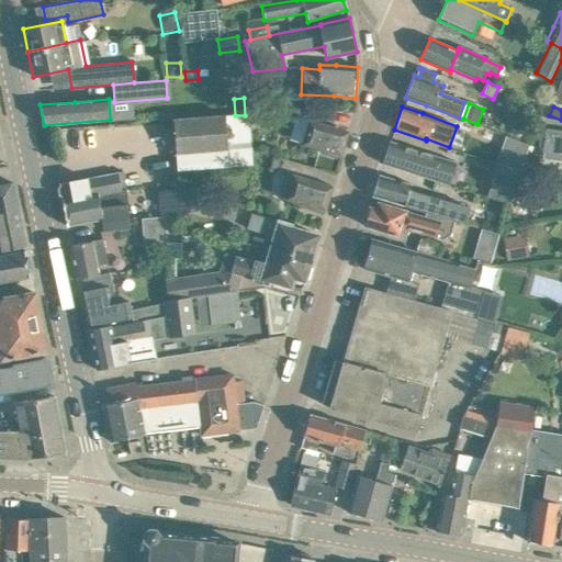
[(340,156),(348,132),(327,125),(328,111),(298,108),(294,116),(308,121),(301,145),(319,149),(323,150),(322,155),(337,159),(338,155),(340,156)]
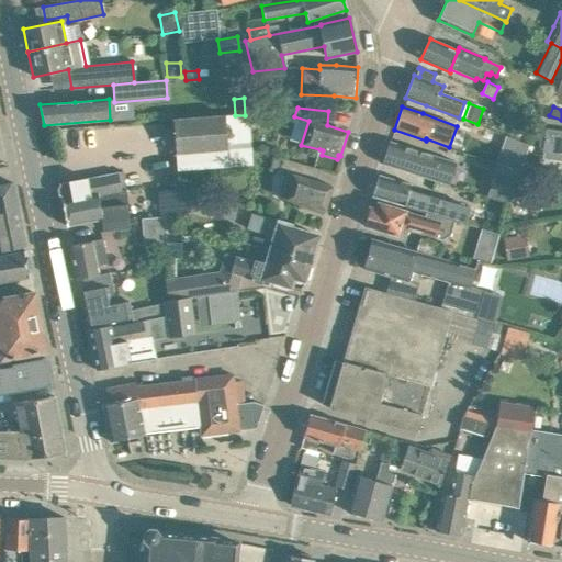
[(250,143),(248,115),(173,121),(176,153),(227,148),(226,145),(250,143)]
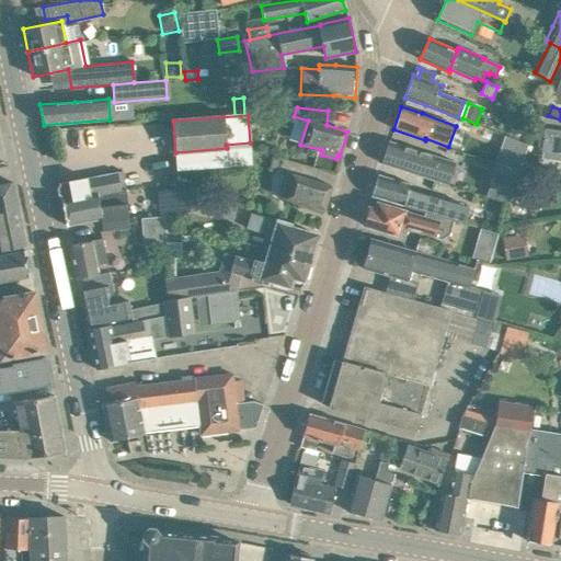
[(448,185),(456,162),(389,140),(381,163),(448,185)]
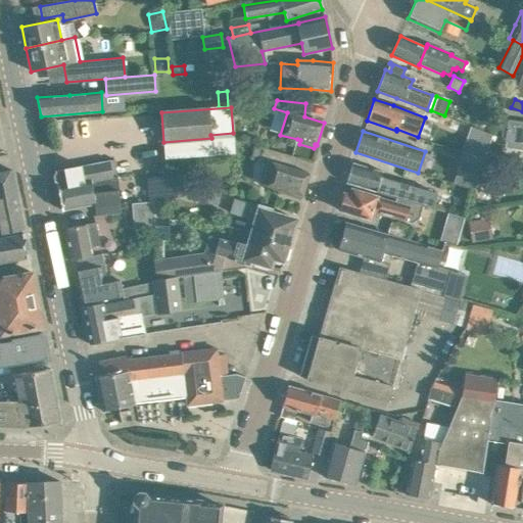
[(308,173),(289,168),(292,156),(263,148),(259,159),(271,162),(265,185),(284,190),(283,194),(297,198),(298,195),(302,196),(308,173)]
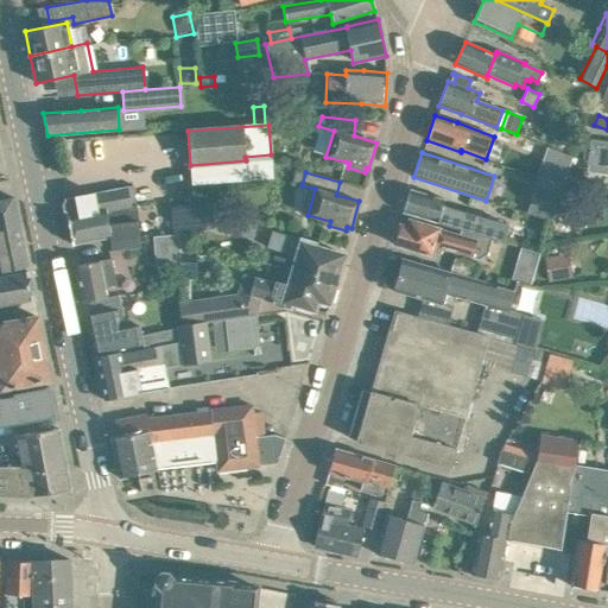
[(537,177),(531,198),(546,203),(543,217),(550,220),(561,184),(537,177)]
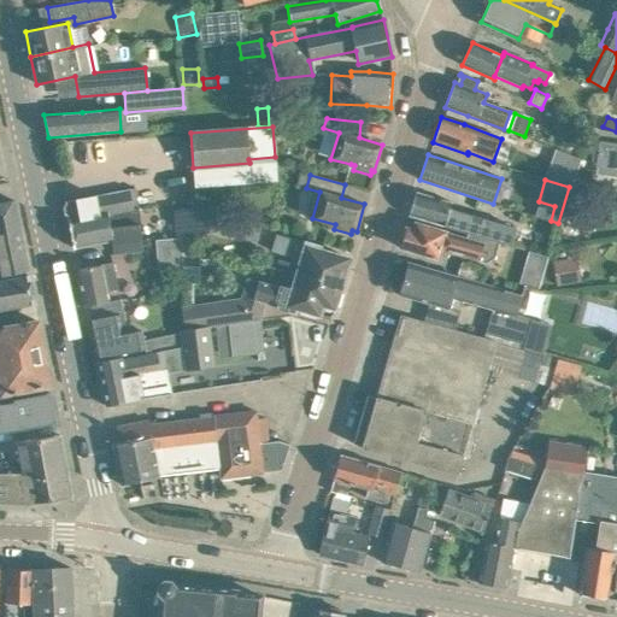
[(65,204),(63,207),(64,215),(68,217),(68,219),(69,223),(74,248),(98,244),(112,241),(112,244),(141,241),(140,224),(137,210),(133,210),(129,189),(95,195),(66,201),(65,201),(65,204)]
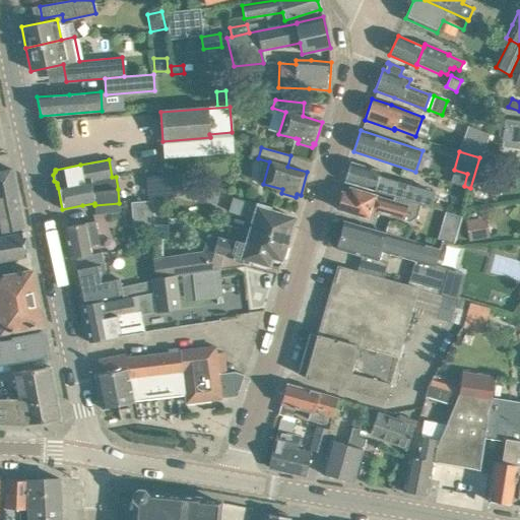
[(411,185),(379,176),(380,171),(350,161),(344,182),(364,188),(394,197),(420,204),(430,207),(434,193),(411,187),(411,185)]
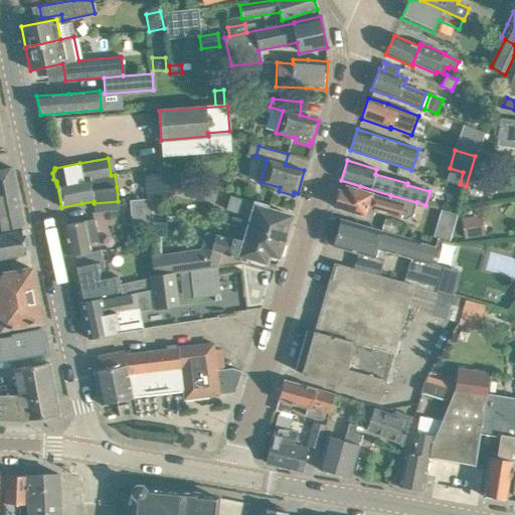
[(0,189),(15,187),(11,168),(0,169),(0,189)]
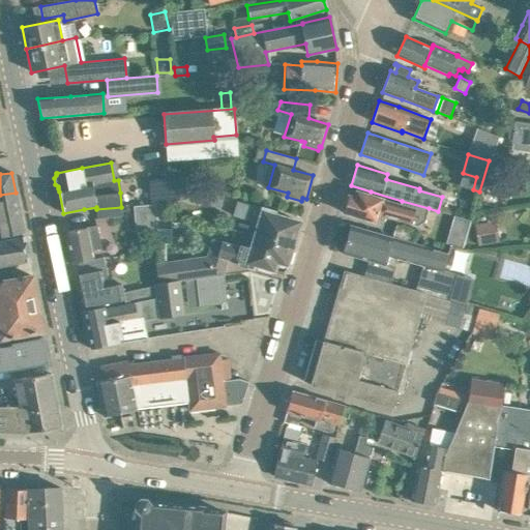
[(181,177),(147,180),(149,203),(149,205),(155,205),(184,202),(181,177)]
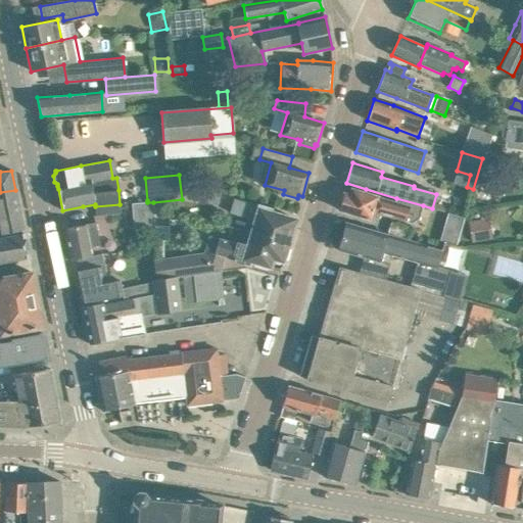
[(187,186),(184,199),(197,202),(201,189),(187,186)]
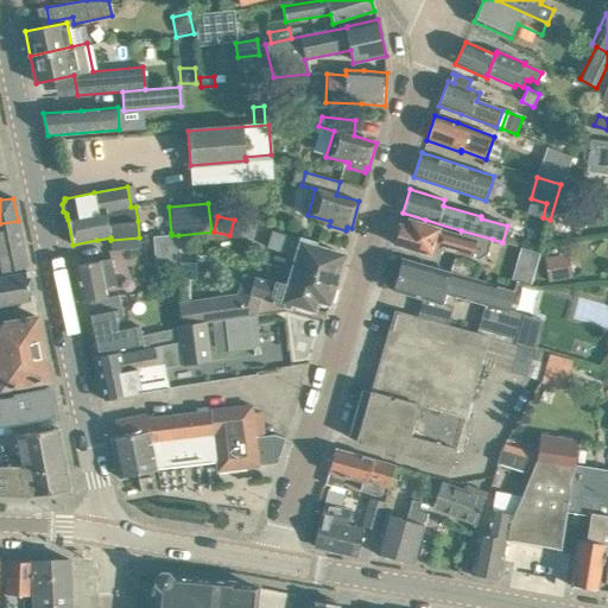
[(492,239),(461,230),(460,234),(401,217),(394,244),(431,254),(434,246),(477,259),(487,254),(492,239)]
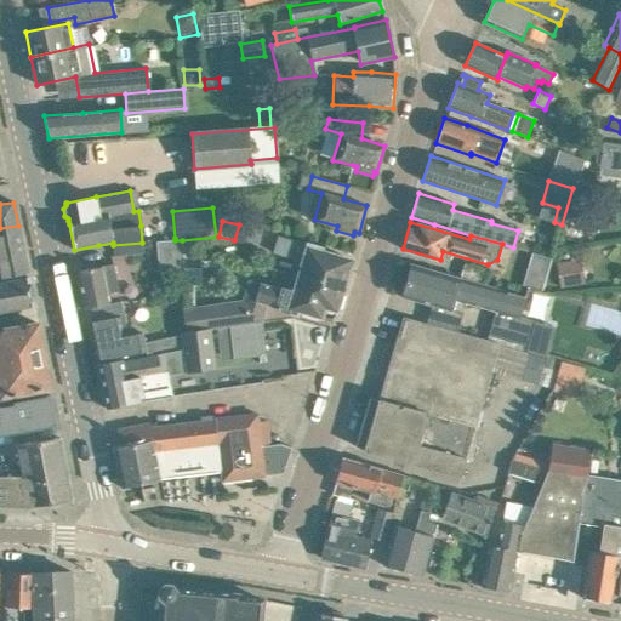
[(0,254),(23,249),(18,226),(0,228),(0,254)]
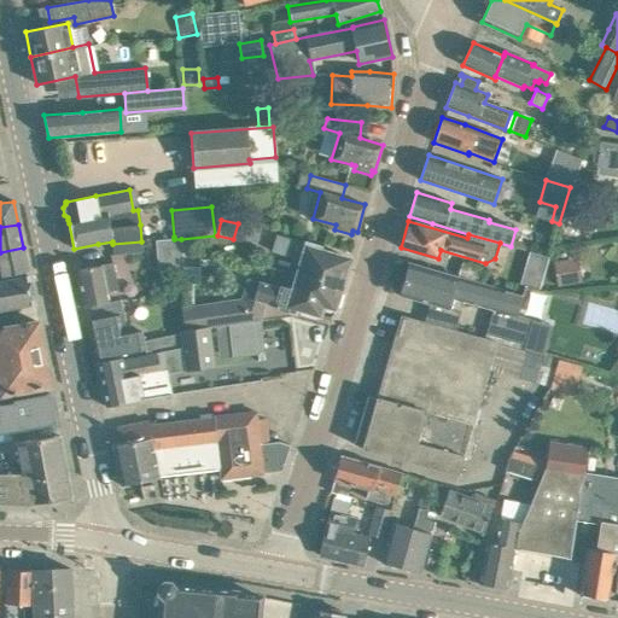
[(339,290),(349,258),(319,250),(319,249),(275,235),(270,252),(299,261),(295,277),(339,290)]
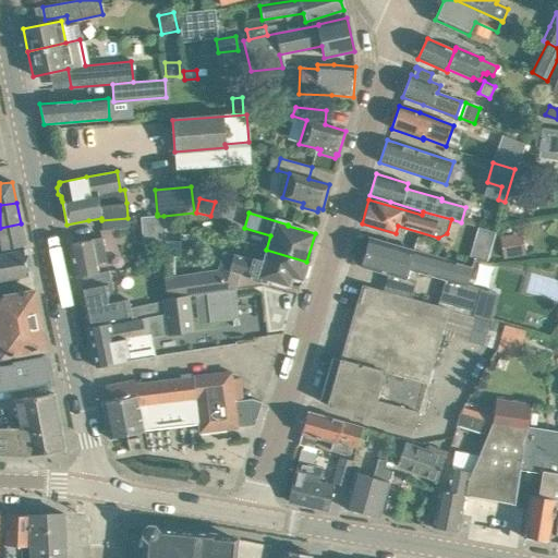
[(157,214),(140,215),(142,244),(165,243),(164,216),(157,216),(157,214)]
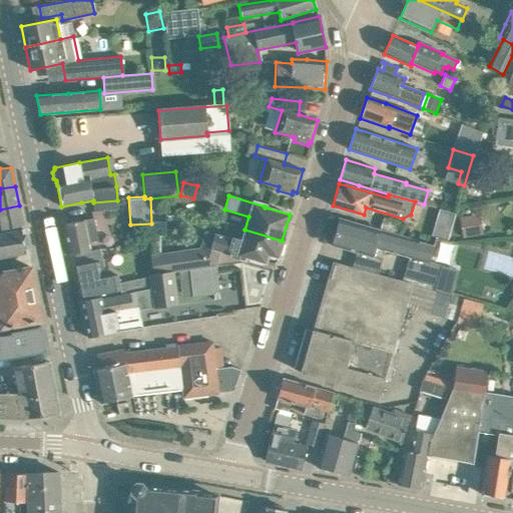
[(0,229),(23,225),(19,205),(0,209),(0,229)]
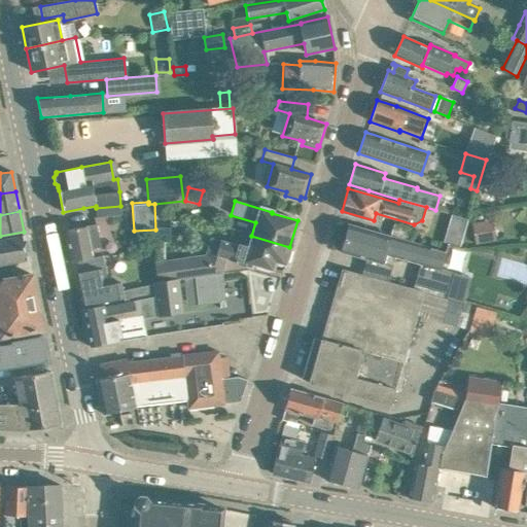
[(492,220),(471,223),(476,244),(495,241),(492,220)]
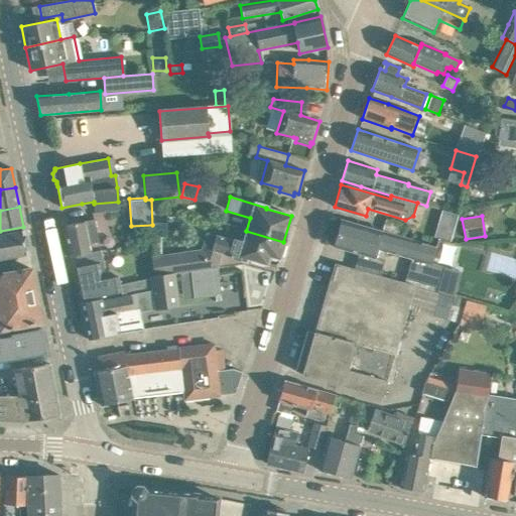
[(411,259),(405,279),(437,288),(443,267),(430,263),(434,246),(410,239),(390,233),(342,219),(334,247),(384,261),(387,252),(411,259)]
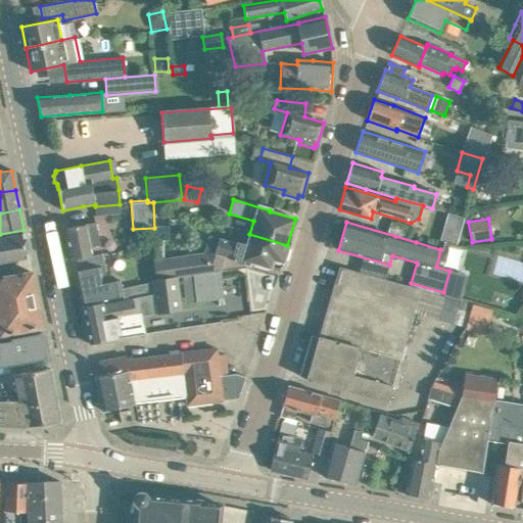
[(99,246),(95,223),(86,225),(65,228),(72,259),(77,258),(91,256),(89,247),(99,246)]
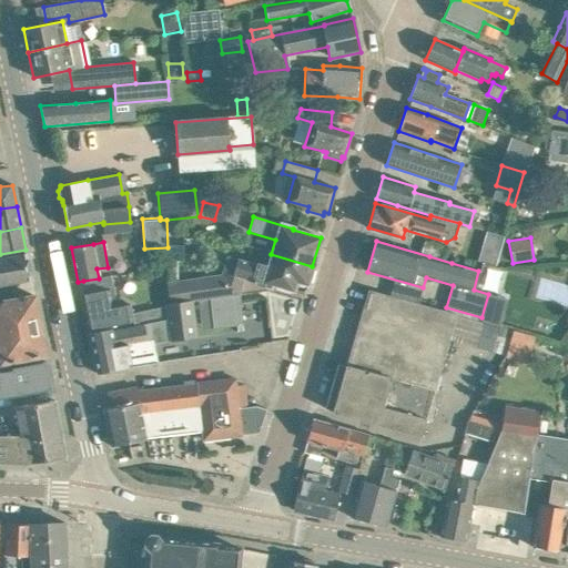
[(433,243),(429,256),(452,263),(455,250),(433,243)]
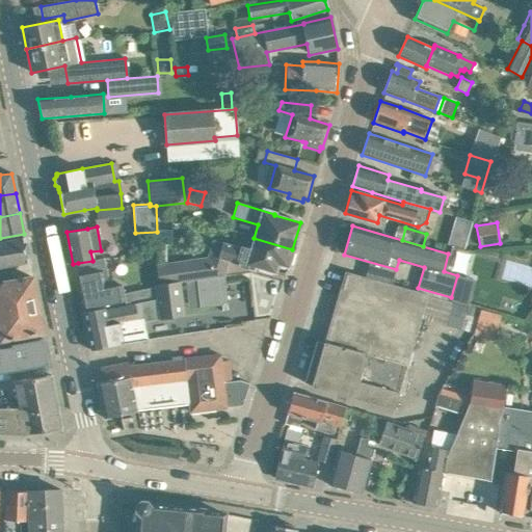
[(0,266),(29,262),(25,238),(0,241),(0,266)]
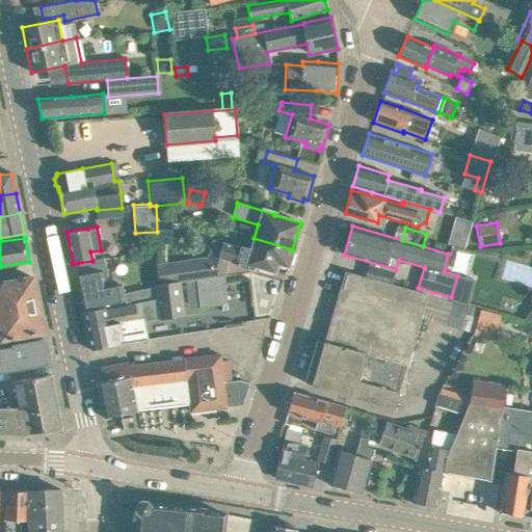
[(286,271),(292,249),(254,238),(249,251),(237,247),(233,262),(254,268),(255,265),(282,273),(286,271)]
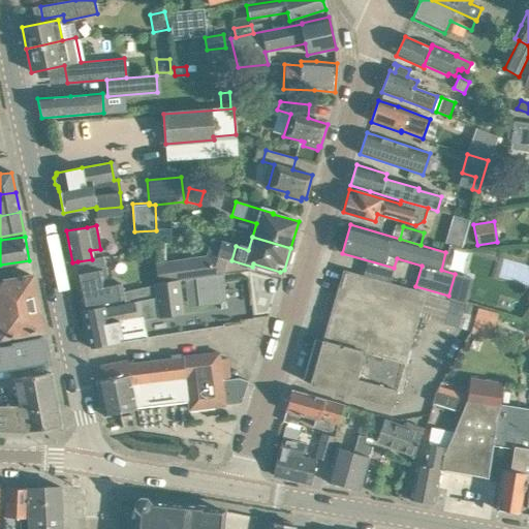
[(222,274),(226,259),(231,260),(236,246),(211,239),(206,255),(155,263),(158,283),(178,281),(184,280),(223,274),(222,274)]
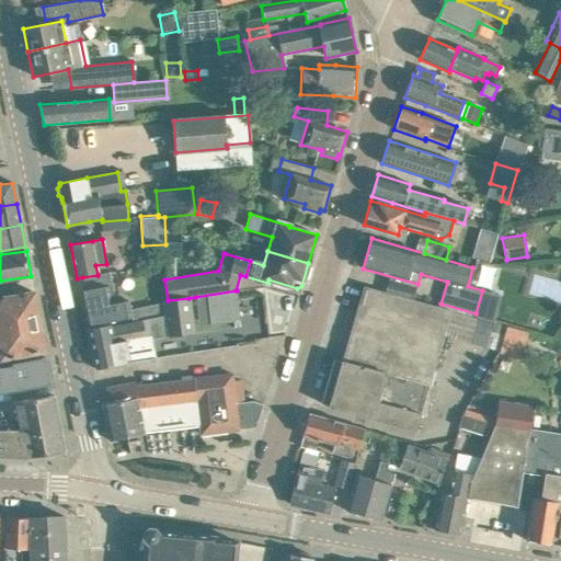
[(163,262),(148,262),(148,272),(163,272),(163,262)]
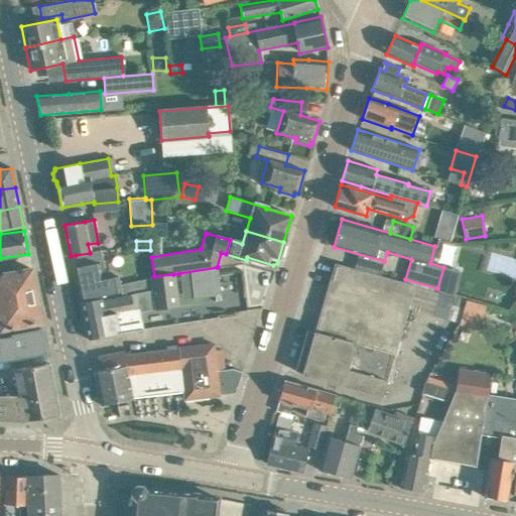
[(99,251),(90,253),(76,255),(78,267),(74,268),(80,298),(121,290),(117,274),(105,277),(99,251)]
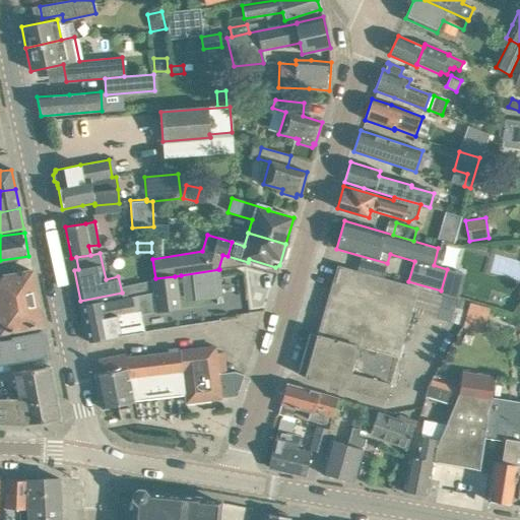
[(410,311),(416,288),(356,271),(337,266),(317,335),(310,333),(298,374),(317,380),(385,399),(410,311)]
